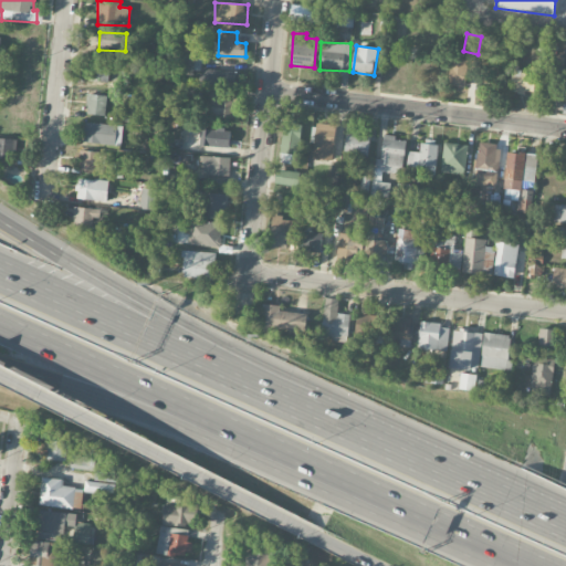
[(451,53),(448,85),(465,87),(468,67),(474,69),(475,56),(451,53)]
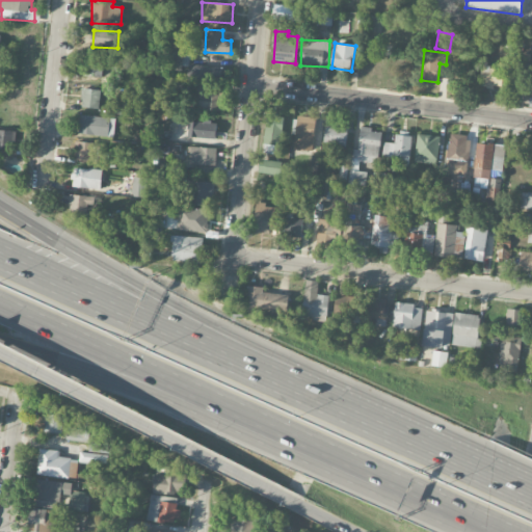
[(103,61),(83,60),(82,76),(102,77),(103,61)]
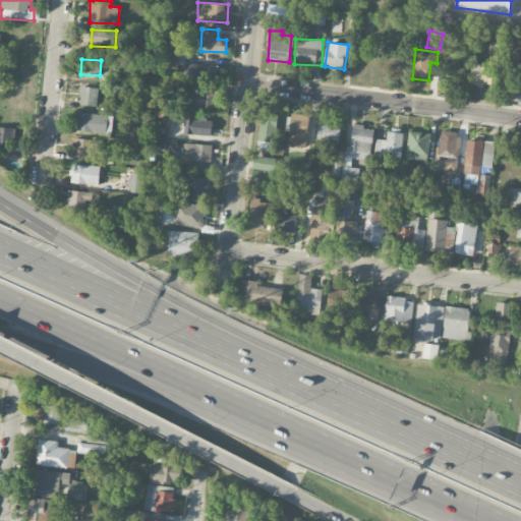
[(218,66),(186,64),(185,79),(217,80),(218,66)]
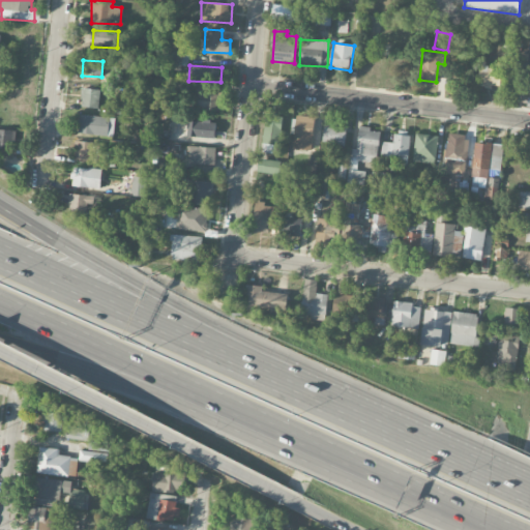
[(478,86),(502,87),(502,67),(479,66),(478,86)]
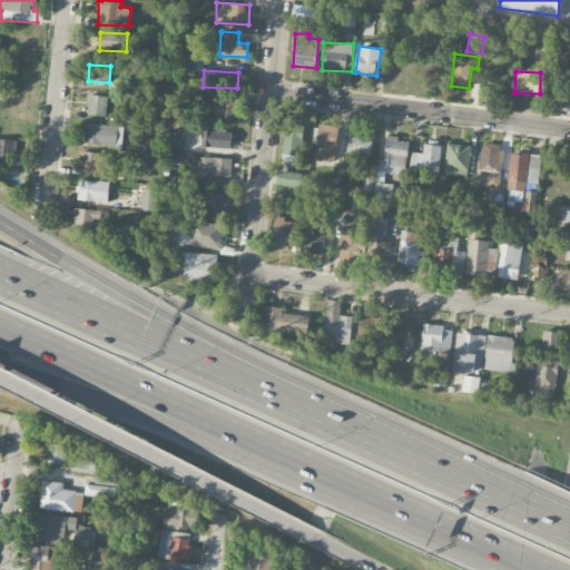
[(87,115),(106,117),(108,97),(88,95),(87,115)]
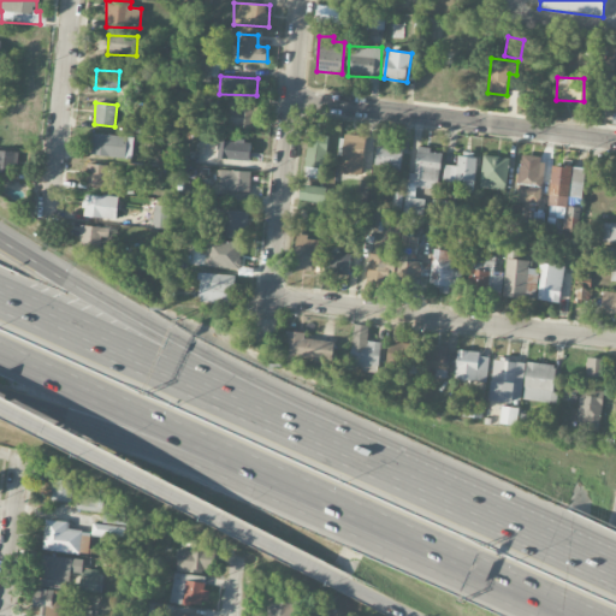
[(227,128),(253,129),(254,104),(229,102),(227,128)]
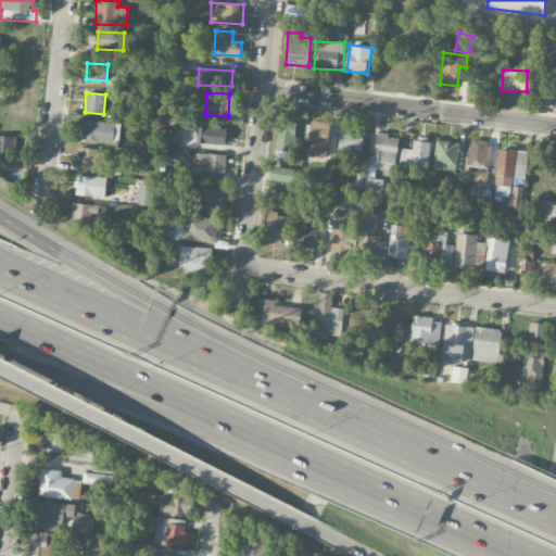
[(293,153),(297,121),(279,118),(276,151),(293,153)]
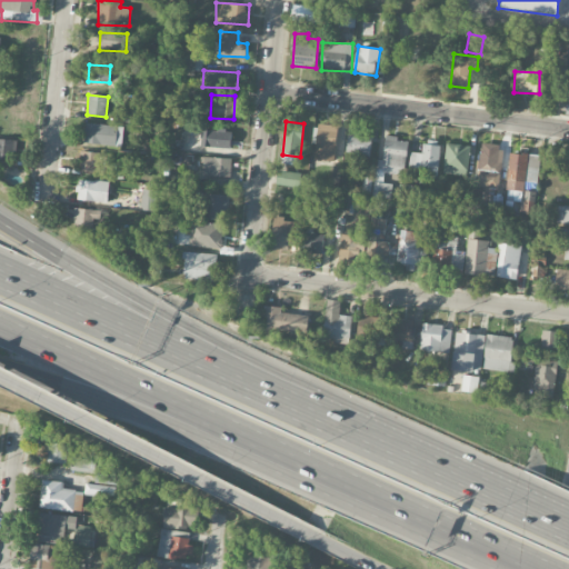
[(315,160),(335,161),(338,126),(318,123),(315,160)]
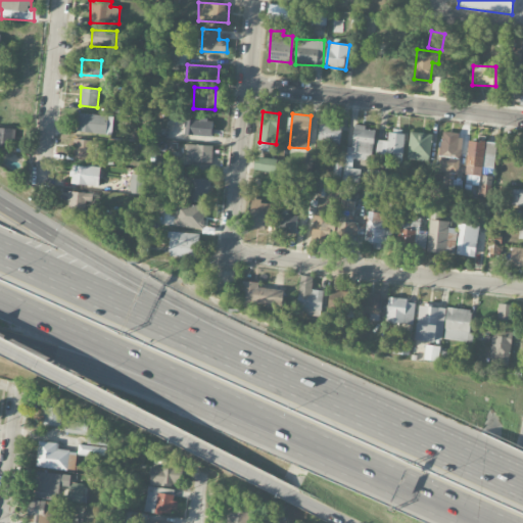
[(112,134),(113,115),(78,114),(78,133),(112,134)]
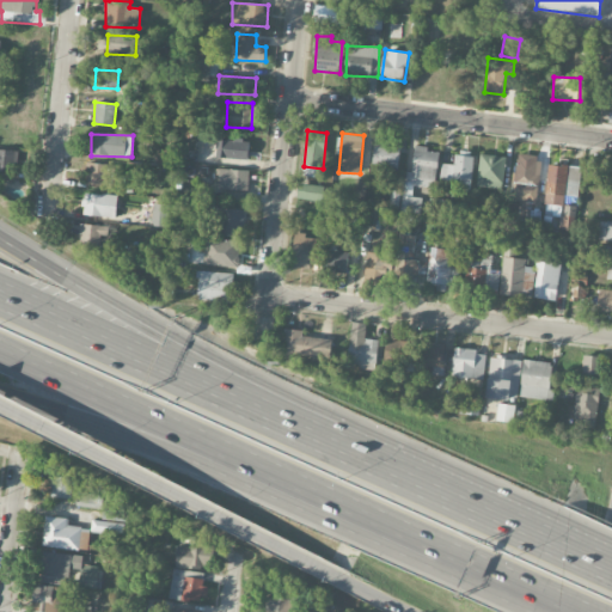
[(249,141),(216,140),(216,159),(249,160),(249,141)]
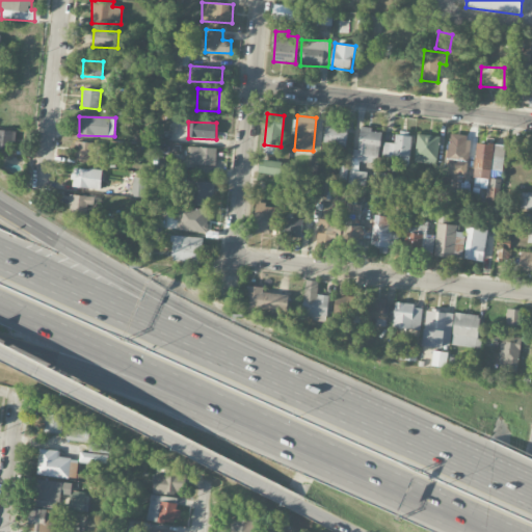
[(323,143),(346,145),(348,128),(325,125),(323,143)]
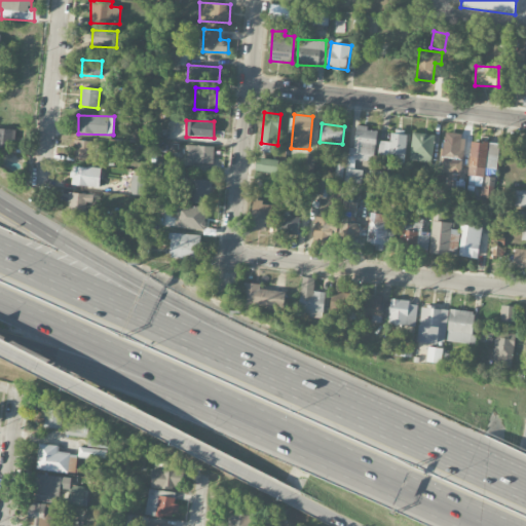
[(374,162),(377,129),(357,126),(353,149),(348,148),(344,182),(361,184),(362,171),(353,170),(354,160),(374,162)]
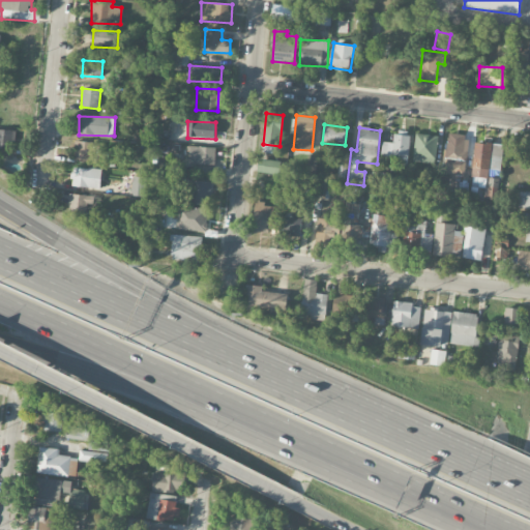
[(0,129),(0,154),(10,156),(11,144),(23,145),(23,139),(16,139),(17,131),(0,129)]
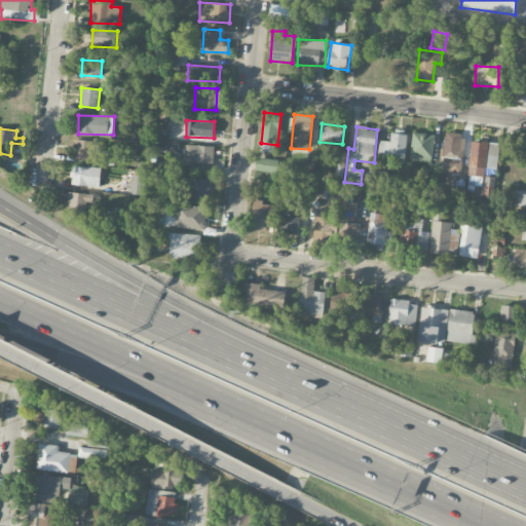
[(149,128),(137,128),(136,142),(148,143),(149,128)]
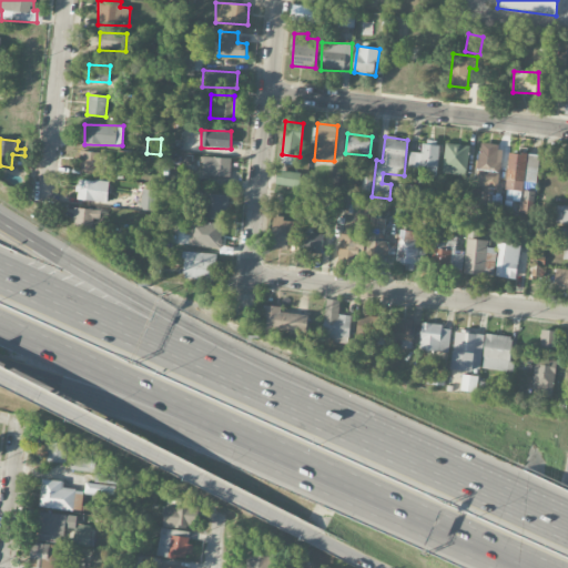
[(442,172),(466,176),(470,146),(446,143),(442,172)]
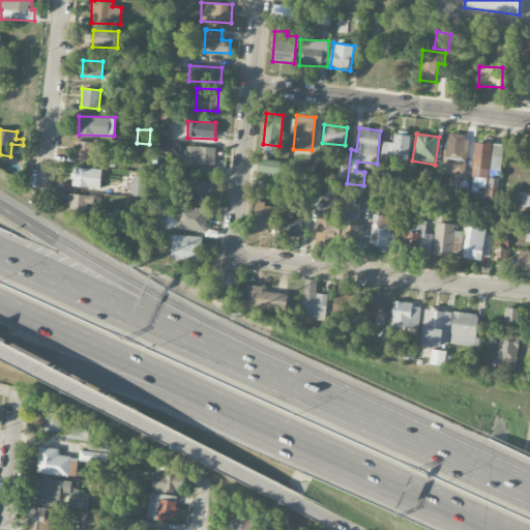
[(408,165),(410,136),(394,135),(393,143),(382,142),(380,156),(398,157),(398,164),(408,165)]
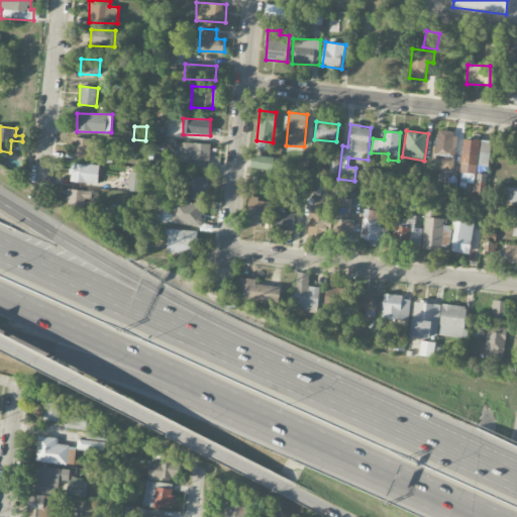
[(461,159),(462,132),(435,131),(433,170),(453,171),(454,158),(461,159)]
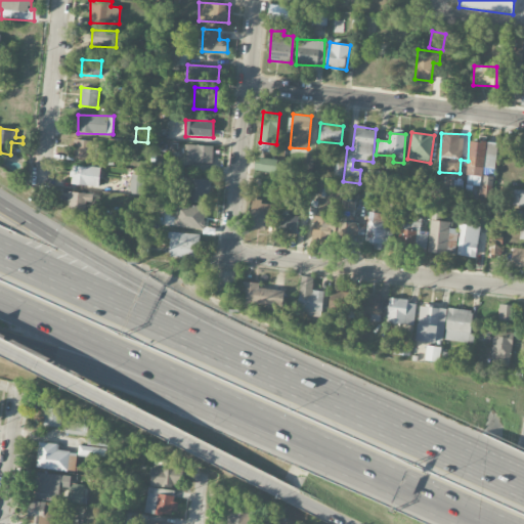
[(97,159),(97,140),(74,140),(74,159),(97,159)]
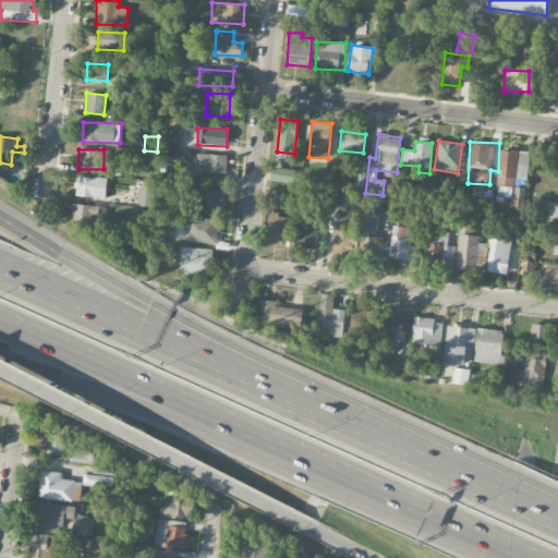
[(514,178),(526,179),(530,154),(501,149),(496,185),(513,187),(514,178)]
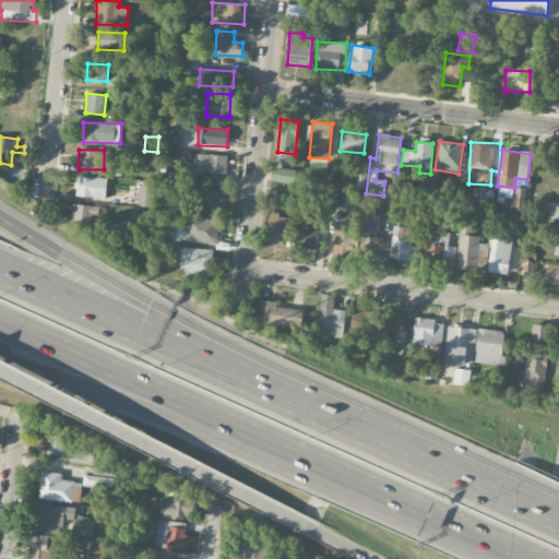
[(227,174),(227,155),(199,155),(199,173),(227,174)]
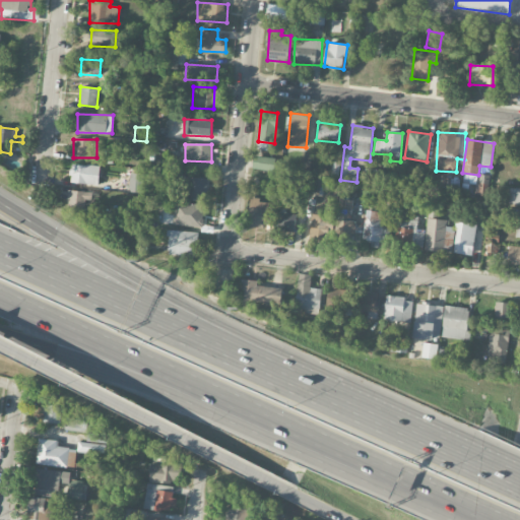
[(274,171),(275,157),(254,156),(253,170),(274,171)]
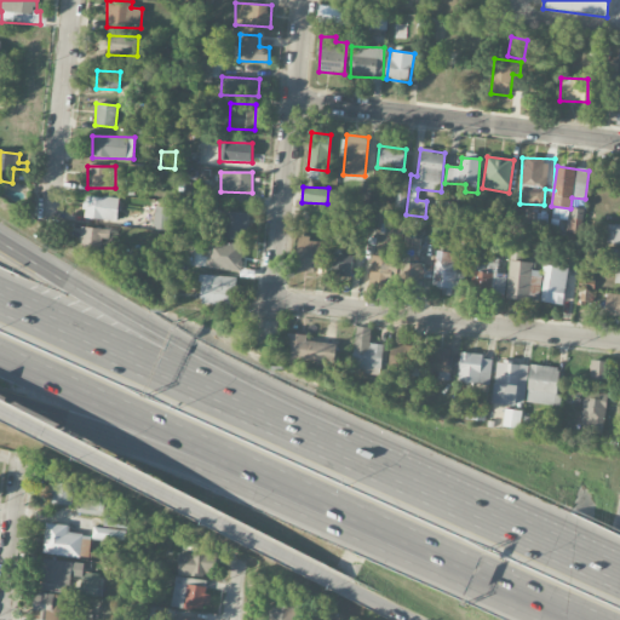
[(86,195),(86,201),(84,201),(82,208),(85,208),(85,217),(116,222),(120,197),(104,196),(104,197),(86,195)]
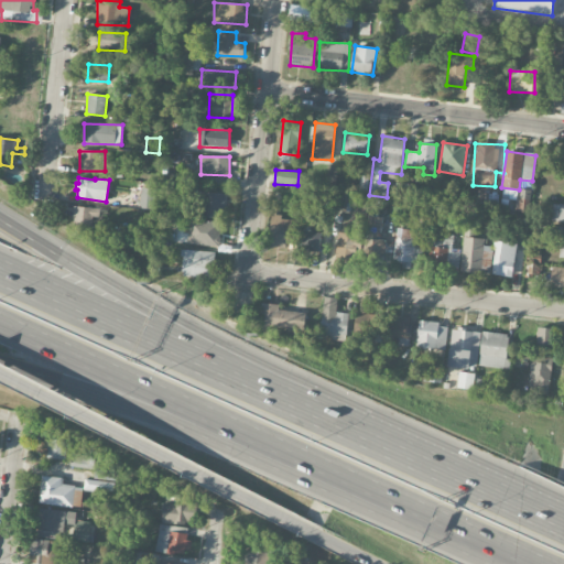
[(360,177),(358,193),(368,194),(369,179),(360,177)]
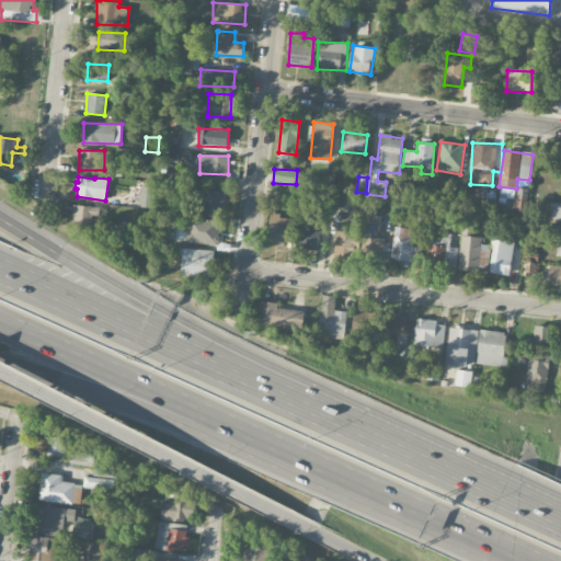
[(153,209),(156,189),(140,186),(138,207),(153,209)]
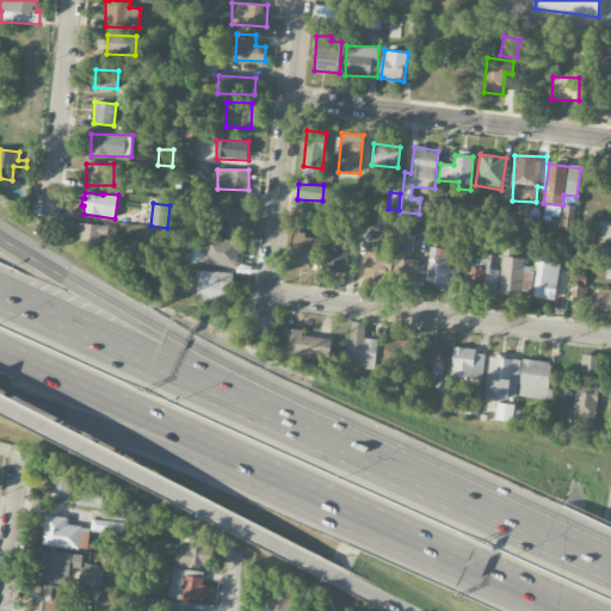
[(220,236),(242,236),(242,226),(245,226),(246,209),(220,209),(220,236)]
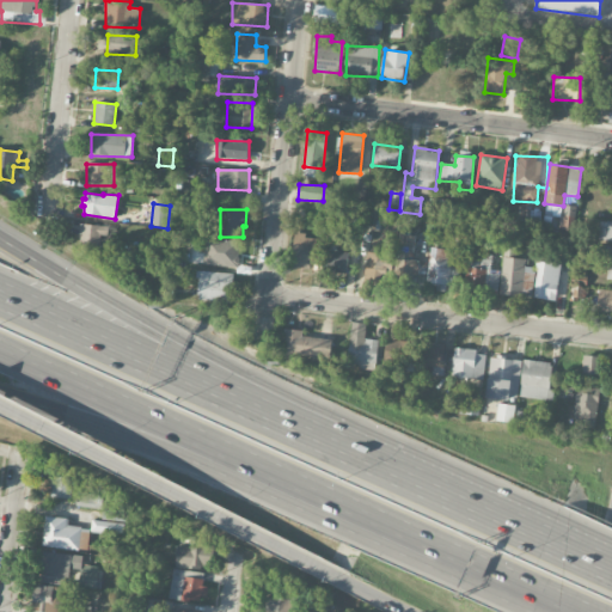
[(611,221),(600,221),(599,242),(611,242),(611,221)]
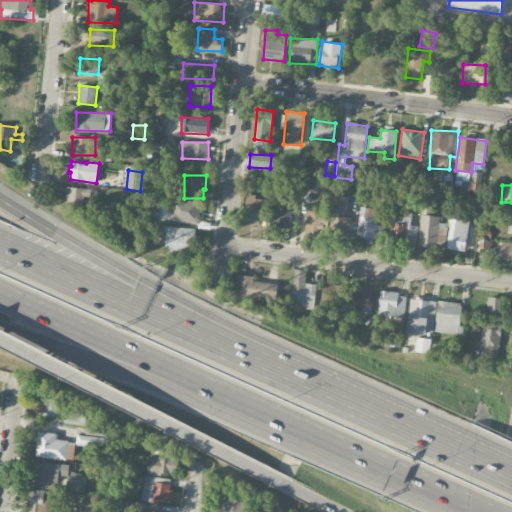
[(67,187),(66,198),(67,198),(66,205),(83,207),(84,198),(90,198),(91,189),(67,187)]
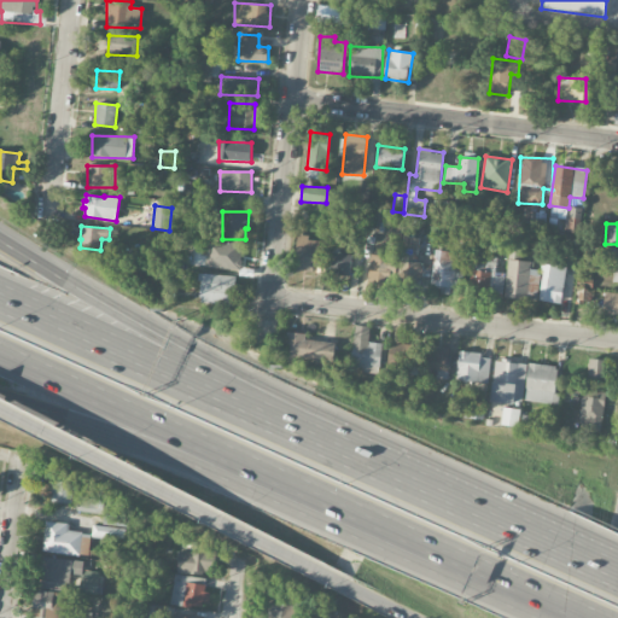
[(296,269),(318,270),(319,239),(298,238),(296,269)]
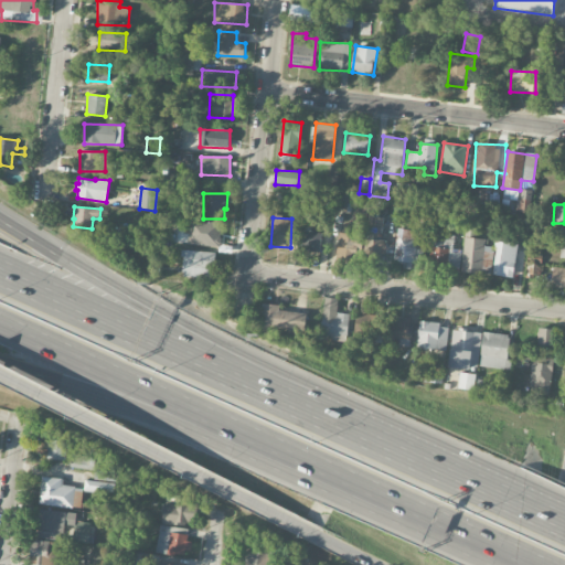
[(190,245),(220,245),(221,223),(191,222),(190,245)]
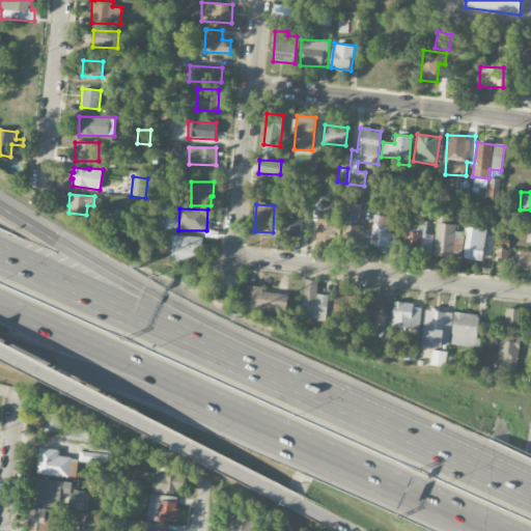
[(301,236),(303,217),(286,215),(284,235),(301,236)]
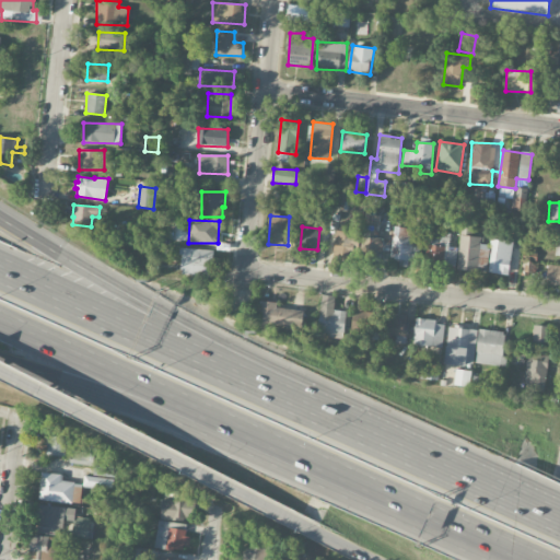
[(420,230),(403,230),(403,236),(392,236),(392,259),(419,260),(420,230)]
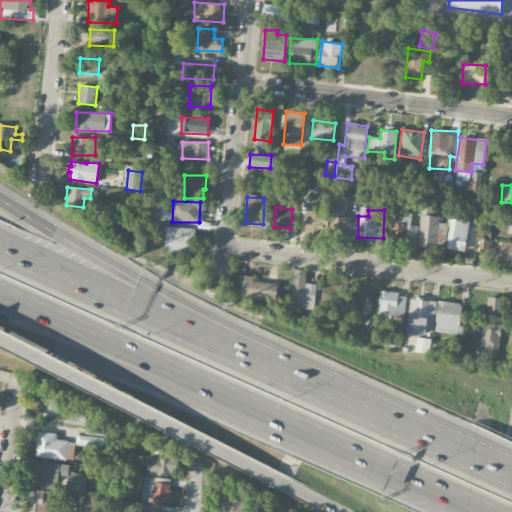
[(324,238),(328,214),(308,211),(305,235),(324,238)]
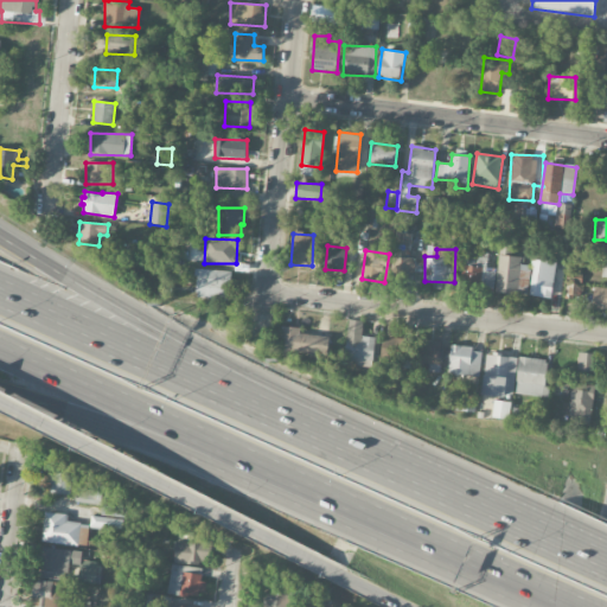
[(517,276),(530,278),(530,266),(521,266),(521,257),(498,256),(497,292),(517,293),(517,276)]
